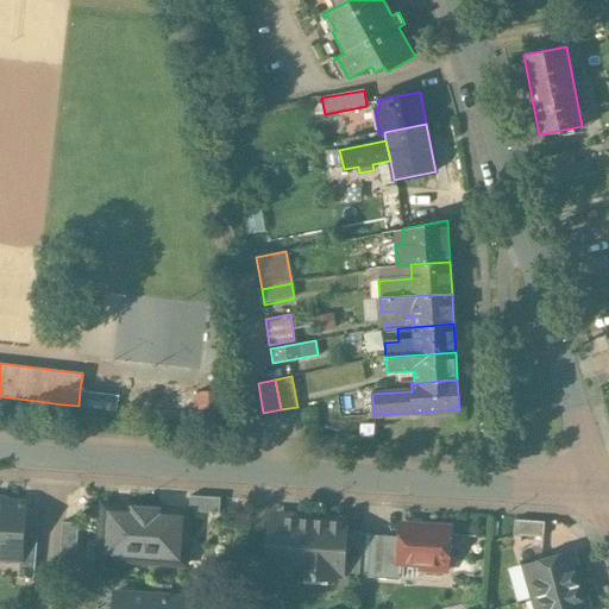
[(118,395),(80,390),(79,406),(117,409),(118,395)]
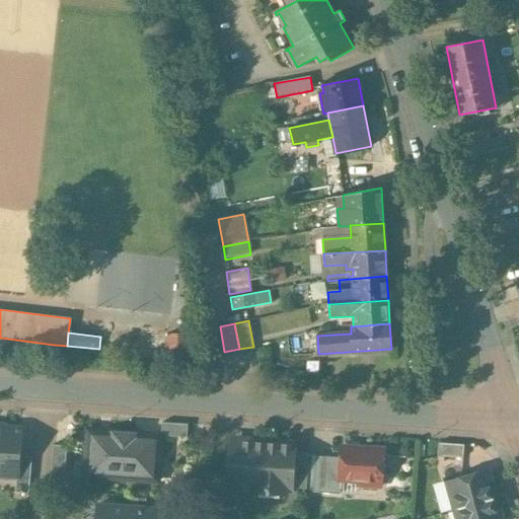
[(188,424),(162,422),(161,434),(161,436),(187,437),(188,424)]
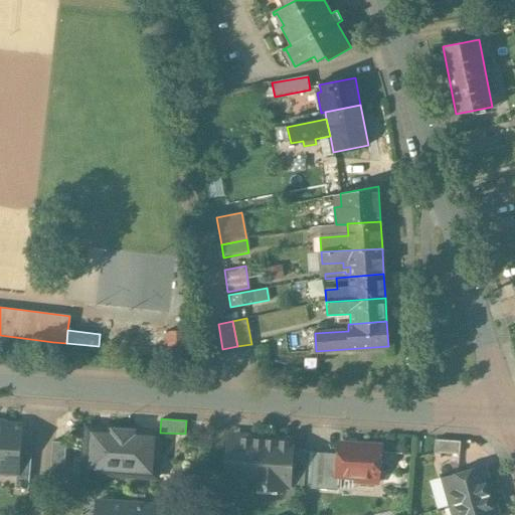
[(20,425),(2,424),(2,426),(0,425),(0,471),(17,473),(18,453),(20,425)]
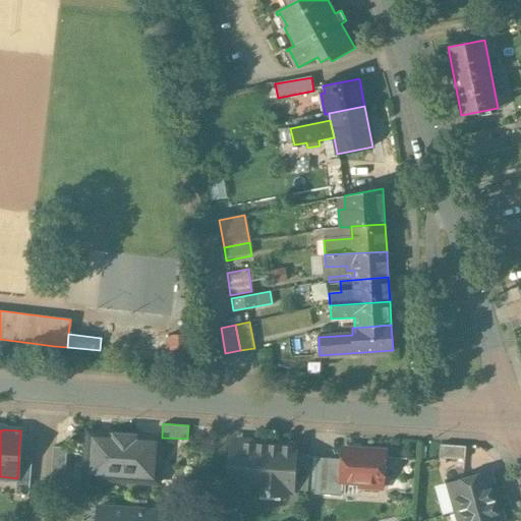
[(125,433),(88,430),(84,478),(122,480),(125,433)]
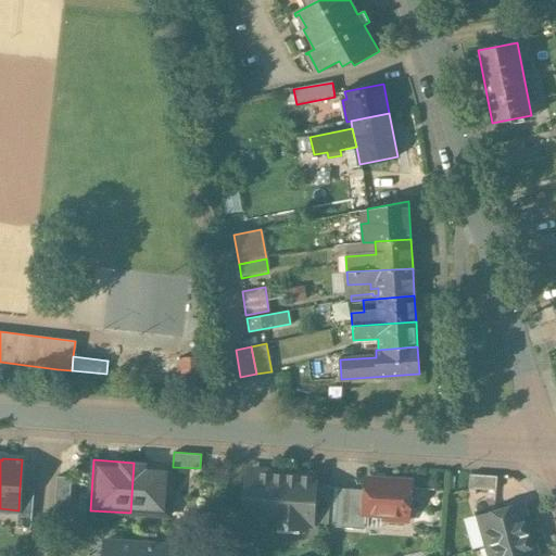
[(173,465),(134,463),(130,513),(169,516),(173,467),(173,465)]
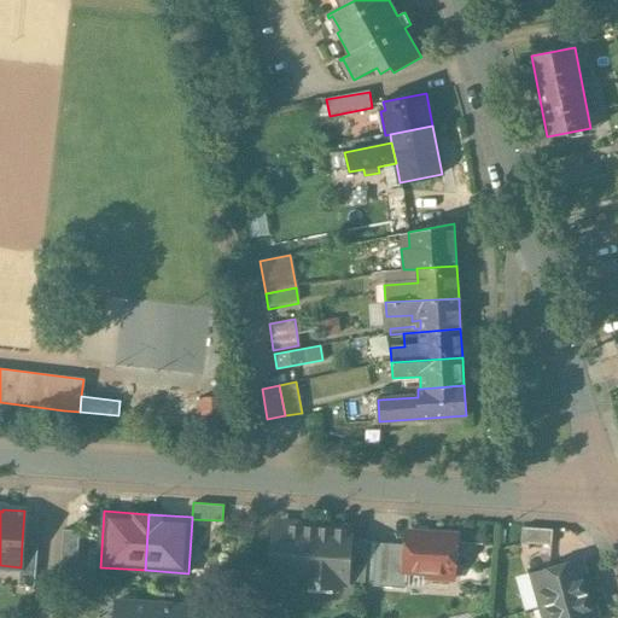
[(321,584),(326,526),(302,524),(301,534),(298,567),(281,566),(280,581),(321,584)]
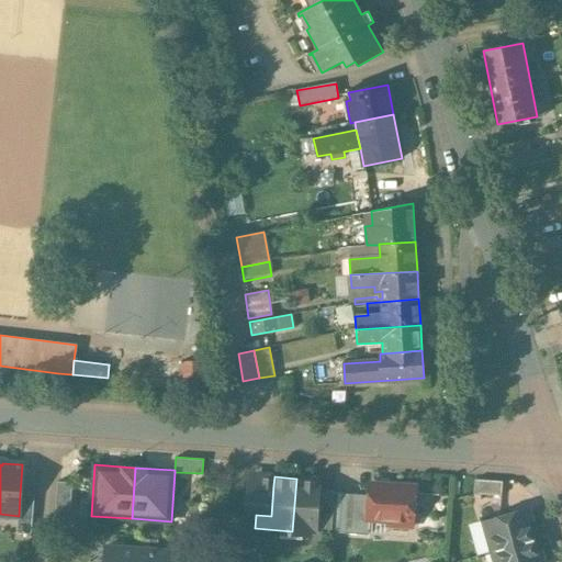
[(296,479),(292,531),(315,532),(316,528),(318,489),(319,480),(296,479)]
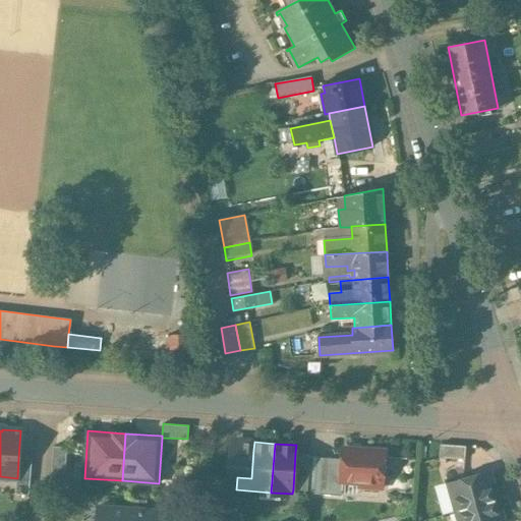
[(466,446),(441,444),(440,457),(465,459),(466,446)]
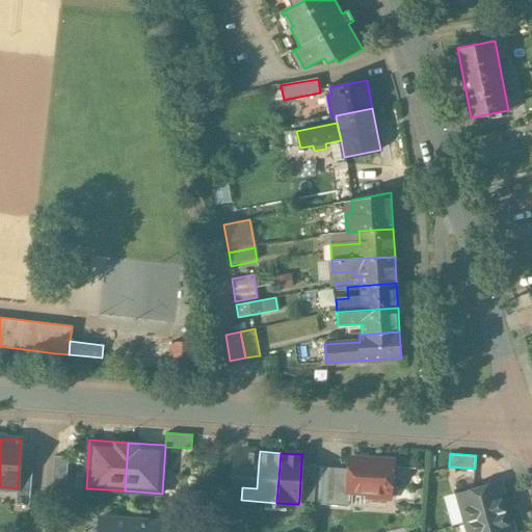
[(69,457),(55,456),(52,488),(67,490),(69,457)]
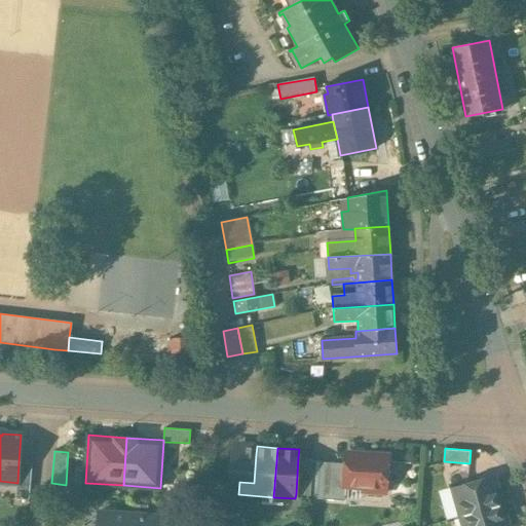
[(388,455),(346,452),(346,457),(346,463),(344,486),(345,486),(361,487),(365,492),(385,493),(388,455)]
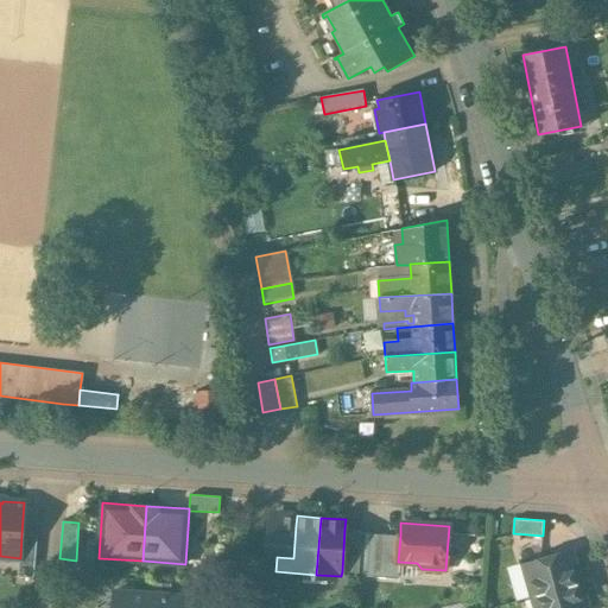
[(296,525),(270,524),(267,557),(277,557),(293,558),(296,525)]
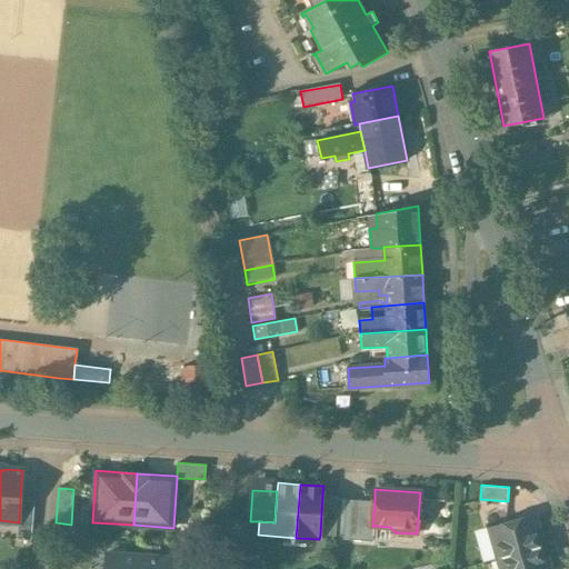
[(339,496),(322,495),(320,535),(336,536),(339,496)]
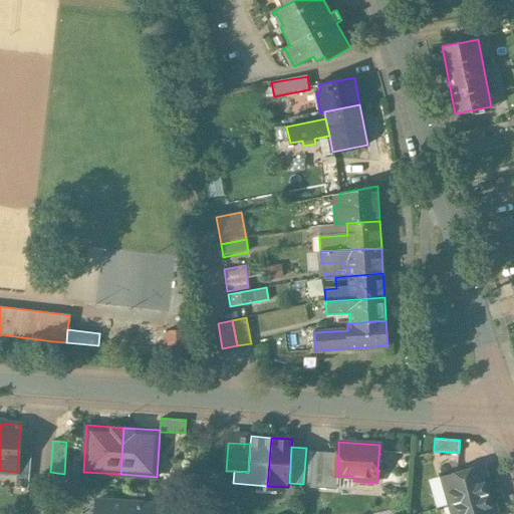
[(338,453),(312,451),(309,487),(336,489),(337,475),(336,475),(338,453)]
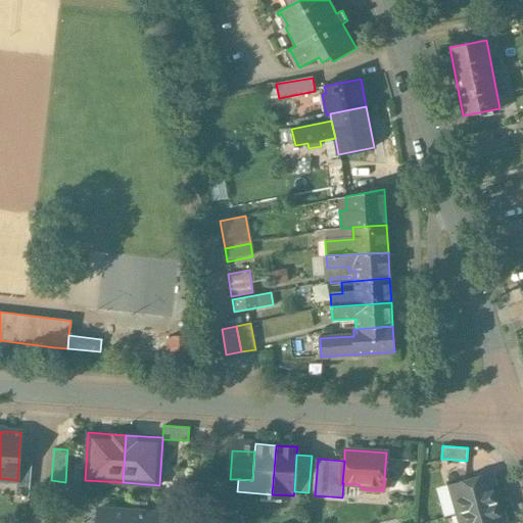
[(32,461),(18,460),(17,480),(15,496),(30,497),(32,461)]
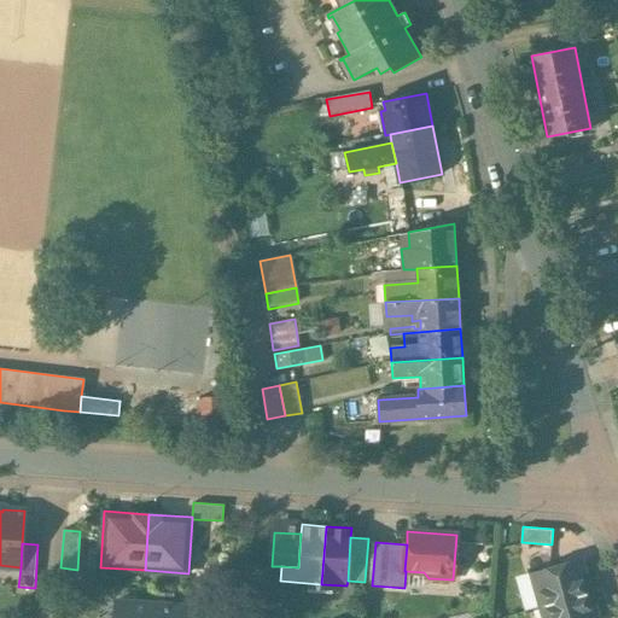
[(581,560),(532,573),(542,606),(590,593),(581,560)]
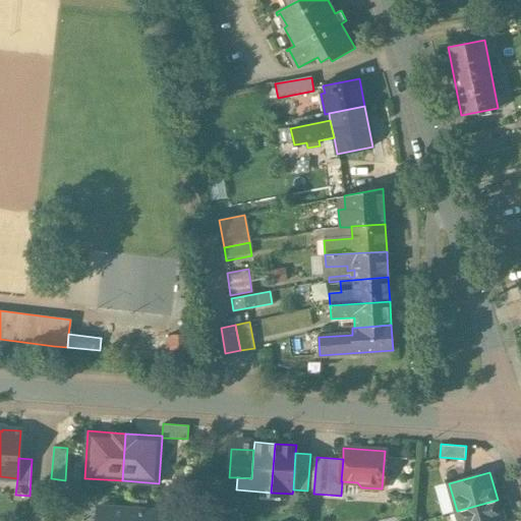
[(503,520),(498,500),(457,511),(459,520),(503,520)]
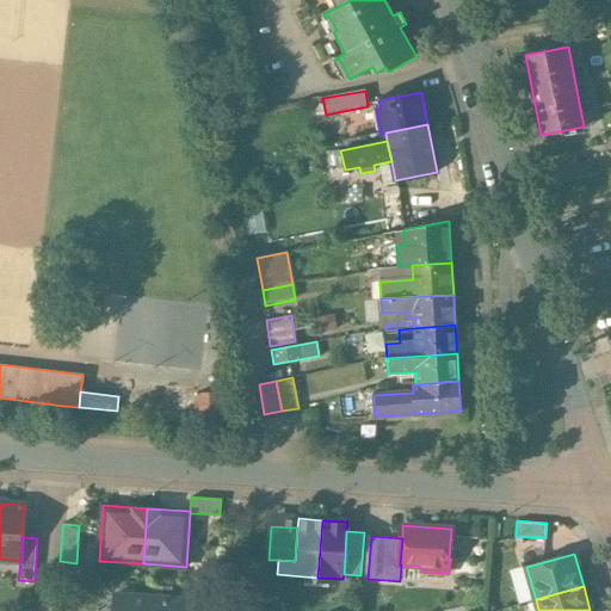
[(147,610),(148,597),(115,594),(113,610),(147,610)]
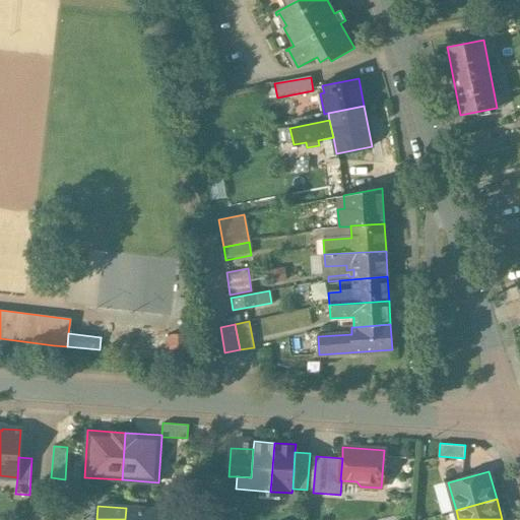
[(153,519),(154,510),(126,508),(125,519),(153,519)]
